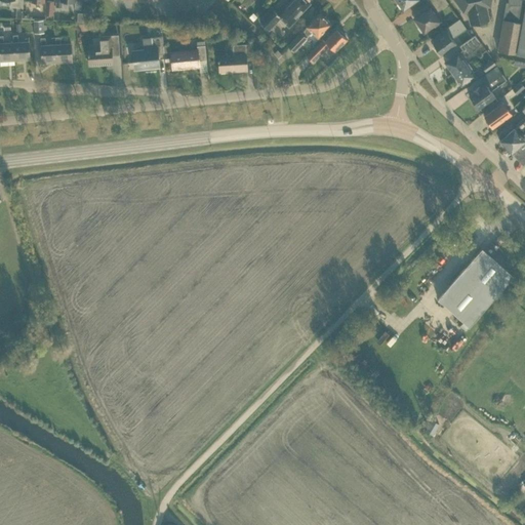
[(59,0),(61,0),(75,1),(74,9),(81,9),(81,0),(59,0)]
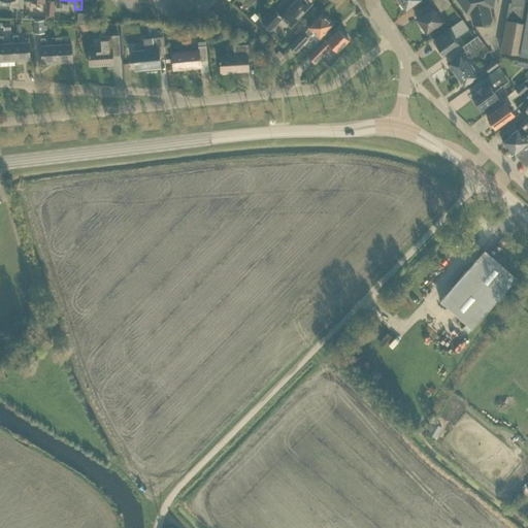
[(273,8),(261,21),(270,30),(282,18),(291,27),(300,18),(299,17),(311,3),(309,2),(309,0),(308,0),(293,0),(279,15),(273,8)]
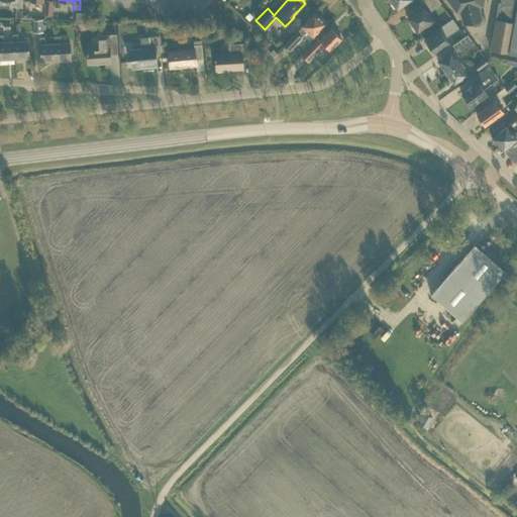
[(427,12),(440,3),(437,0),(420,0),(425,5),(408,18),(413,25),(412,26),(416,30),(417,30),(418,31),(433,20),(427,12)]
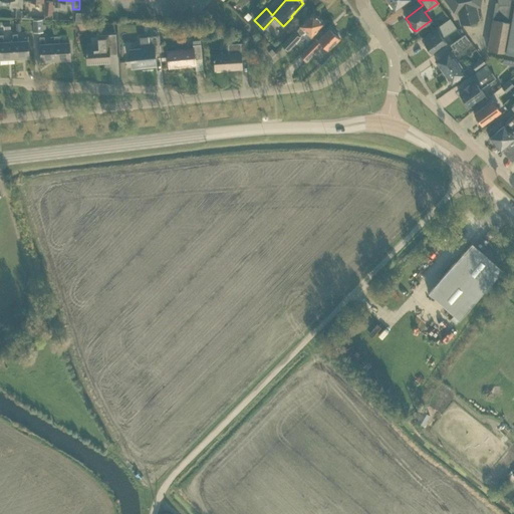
[(444,0),(453,11),(457,10),(460,24),(482,19),(479,6),(480,0),(444,0)]
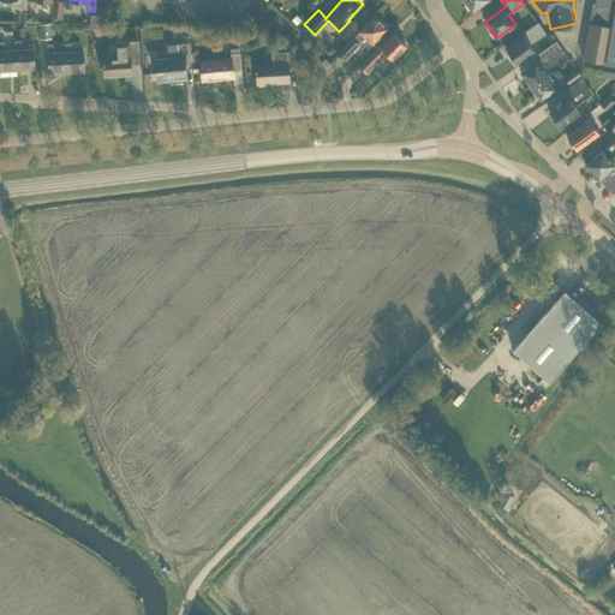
[(614,0),(596,0),(596,5),(592,4),(589,25),(583,60),(614,66),(614,0)]
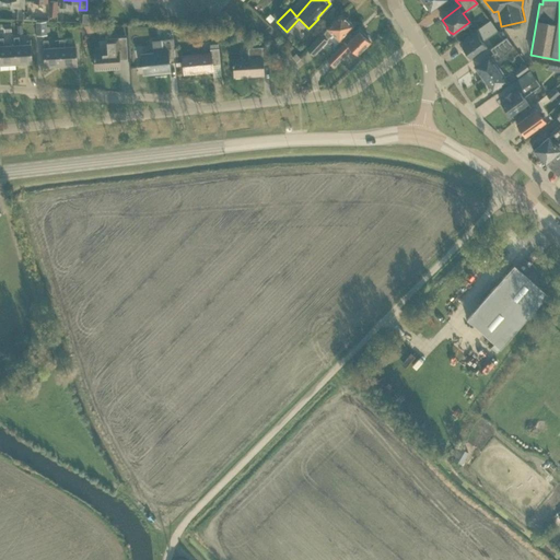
[(49,16),(57,18),(58,2),(50,2),(49,16)]
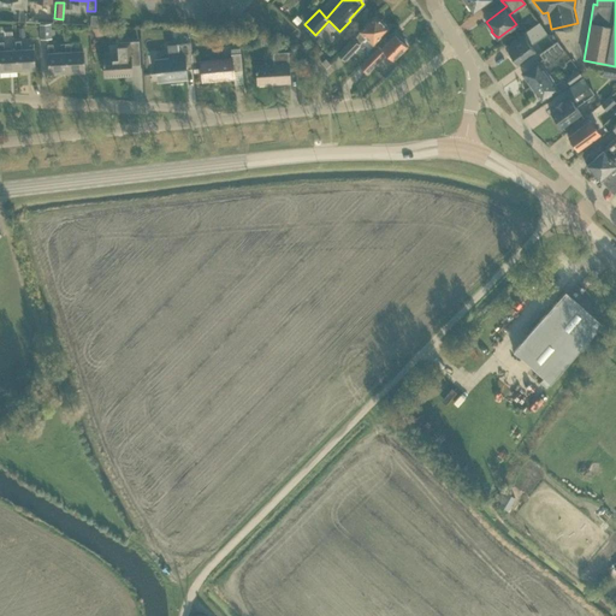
[(375,16),(360,31),(354,39),(353,37),(337,54),(344,60),(360,45),(359,43),(366,37),(373,43),(388,28),(386,27),(386,25),(384,23),(383,23),(375,16)]
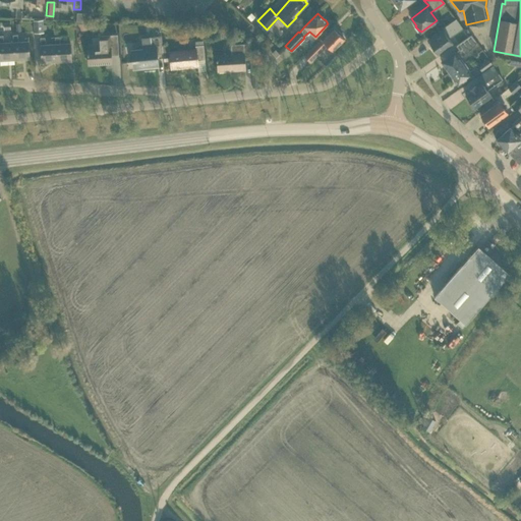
[(0,32),(10,32),(10,20),(0,20),(0,32)]
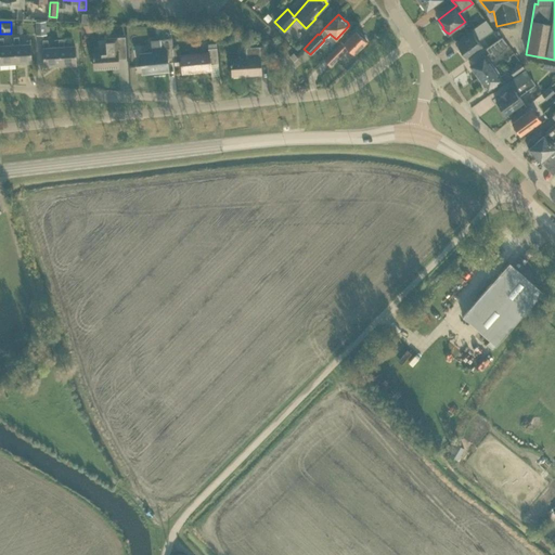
[(47,35),(46,22),(36,22),(37,35),(47,35)]
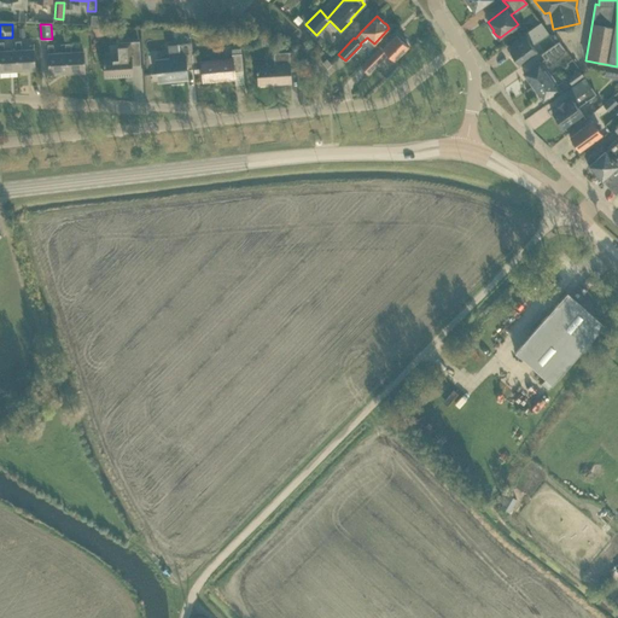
[(531,44),(538,38),(534,31),(525,38),(525,39),(509,51),(514,58),(513,59),(517,65),(536,51),(531,44)]
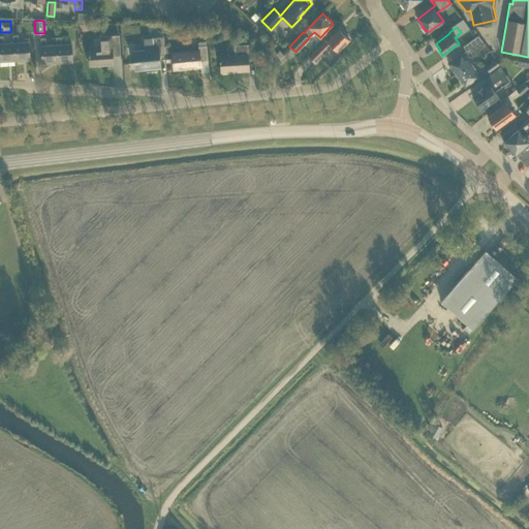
[(338,52),(349,39),(339,30),(328,41),(325,39),(309,57),(315,63),(332,45),(338,52)]
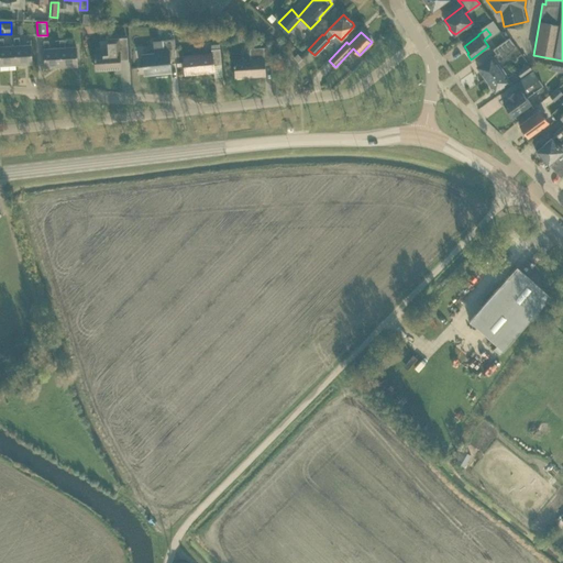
[(0,65),(15,64),(14,45),(3,46),(3,39),(0,37),(0,65)]
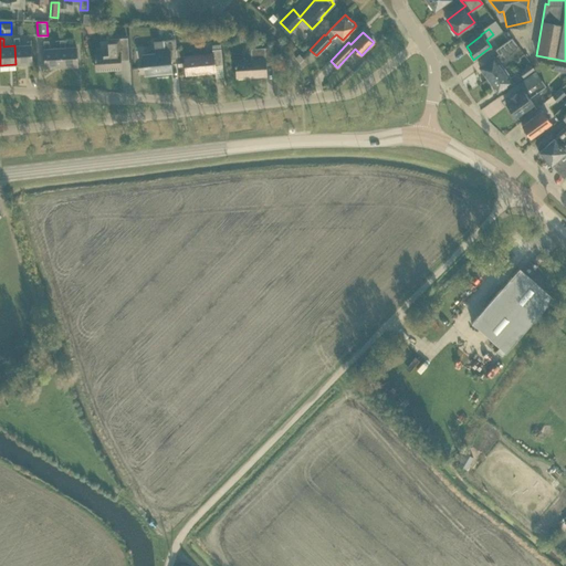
[(14,38),(14,45),(16,64),(32,63),(31,44),(20,45),(19,38),(14,38)]
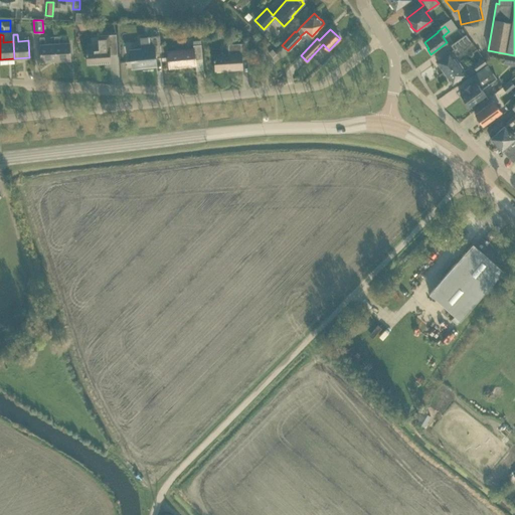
[(110,54),(117,53),(116,34),(99,35),(100,47),(87,48),(87,63),(111,62),(110,54)]
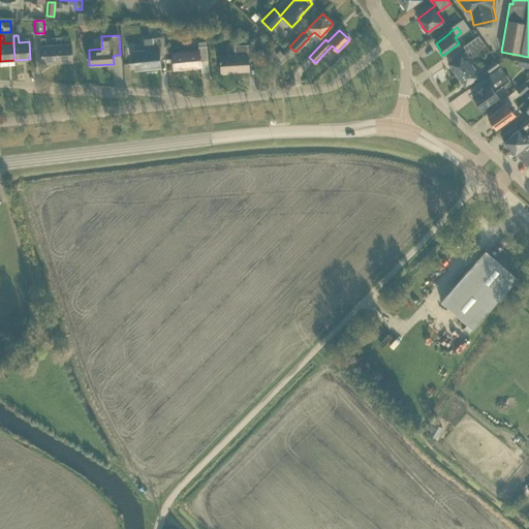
[(471,63),(468,59),(473,54),(472,53),(485,43),(478,35),(463,45),(466,50),(462,54),(462,53),(448,62),(456,73),(471,63)]
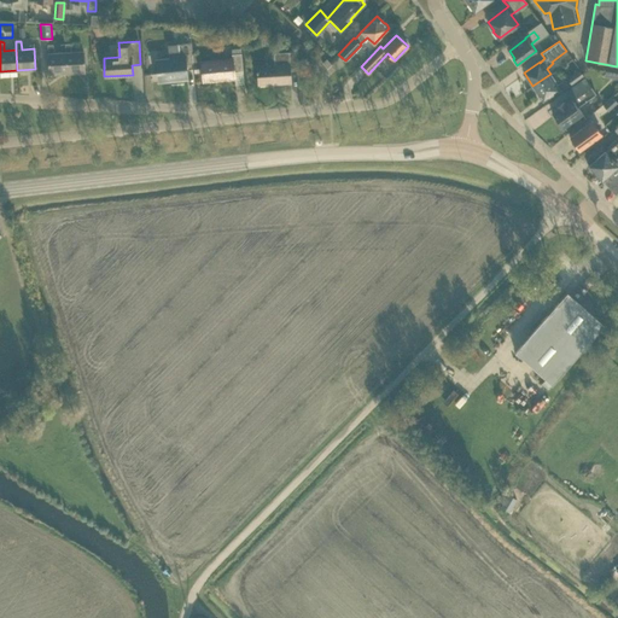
[(172,59),(158,62),(159,80),(186,76),(184,62),(192,60),(192,63),(193,63),(191,42),(169,45),(172,59)]
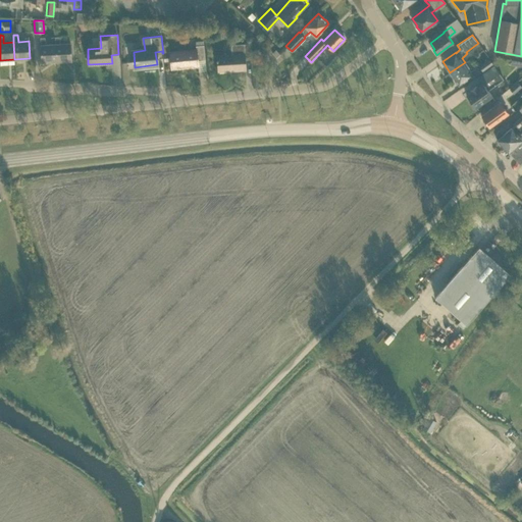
[(55,37),(55,44),(57,61),(71,60),(70,43),(60,44),(60,37),(55,37)]
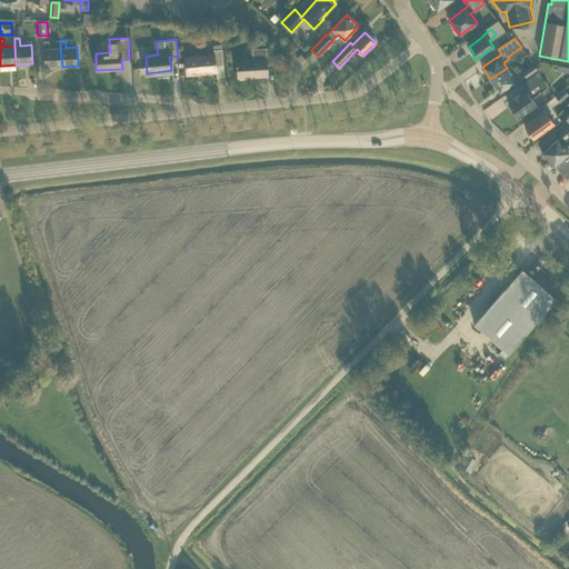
[(46,68),(62,67),(60,48),(49,49),(49,41),(43,41),(46,68)]
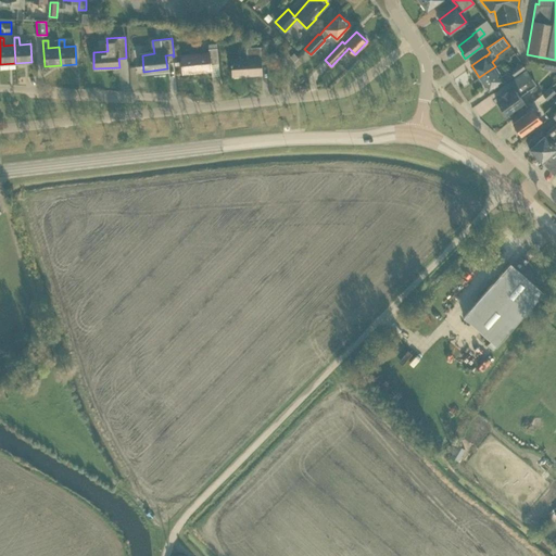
[(232,76),(262,74),(261,63),(268,62),(267,47),(247,48),(248,58),(231,59),(232,76)]
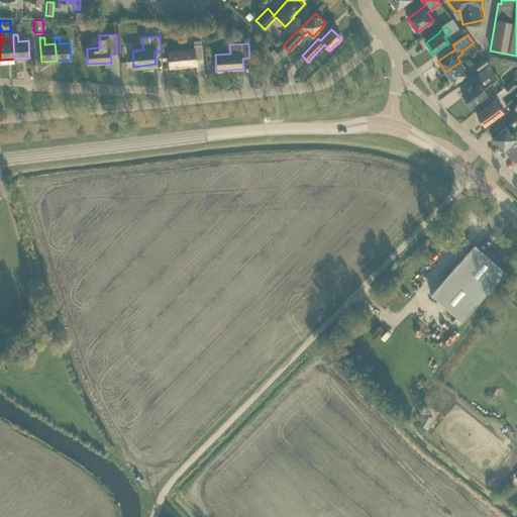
[(196,60),(203,59),(202,44),(194,45),(194,48),(168,52),(170,68),(196,66),(196,60)]
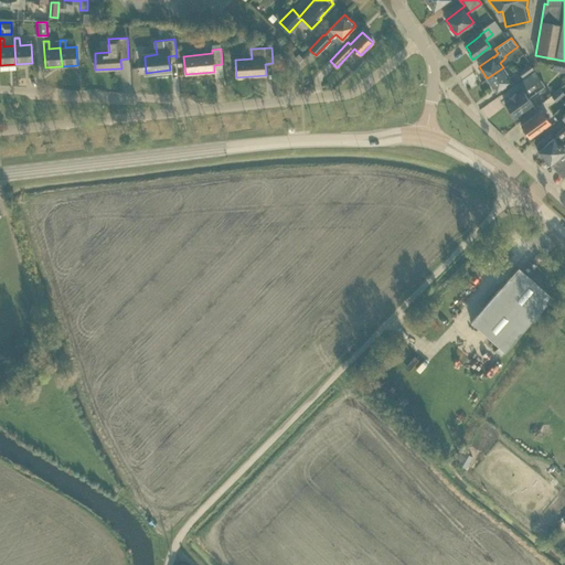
[(534,71),(530,64),(519,72),(523,78),(534,71)]
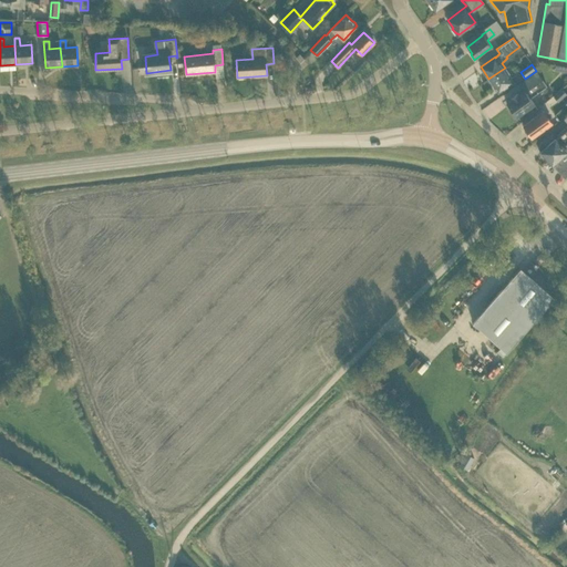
[(512,76),(505,68),(488,79),(498,92),(512,82),(514,84),(522,78),(518,72),(512,76)]
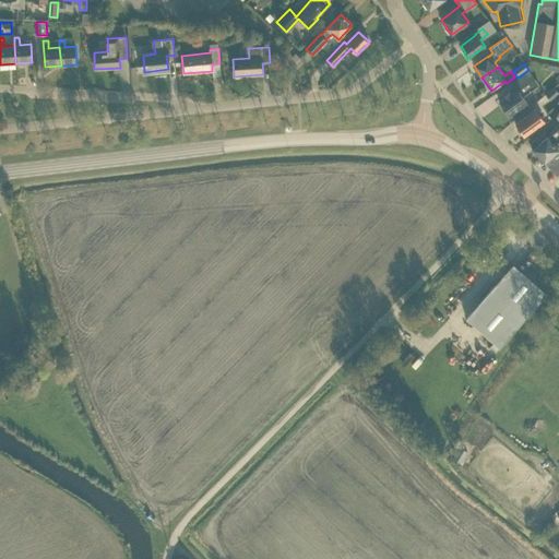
[(510,91),(503,96),(504,98),(499,102),(509,115),(526,103),(522,96),(538,84),(528,70),(512,82),(516,88),(511,93),(510,91)]
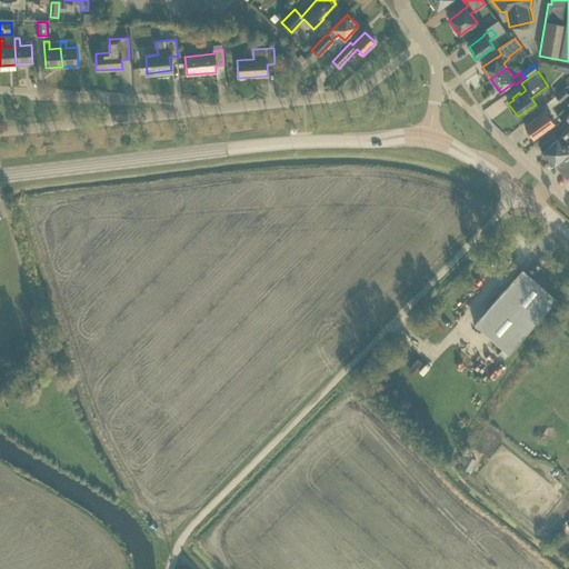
[(568,95),(563,89),(556,97),(560,102),(568,95)]
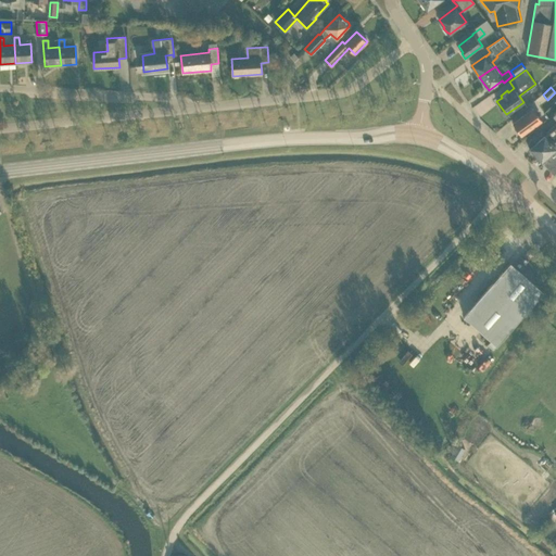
[(532,103),(536,109),(545,102),(541,96),(532,103)]
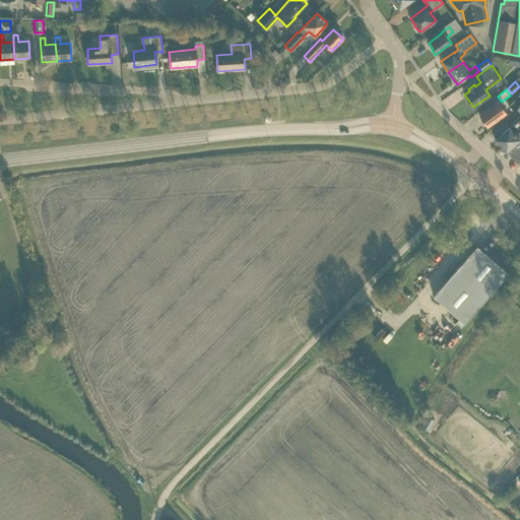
[(485,125),(486,126),(501,117),(501,116),(506,113),(497,100),(492,104),(493,105),(486,109),(486,111),(479,116),(482,120),(482,122),(484,125),(485,125)]
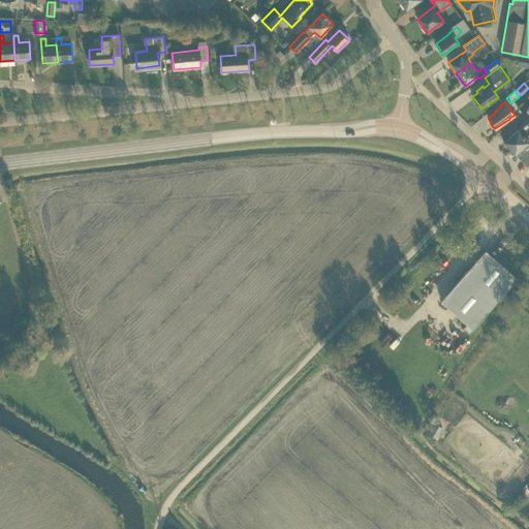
[(528,107),(526,111),(528,113),(528,120),(518,130),(518,129),(503,143),(508,148),(509,147),(515,153),(516,153),(526,165),(528,162),(528,107)]
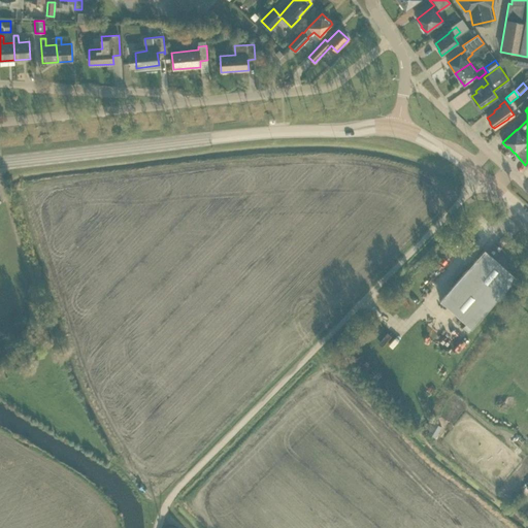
[(440,300),(471,328),(516,277),(485,250),(440,300)]
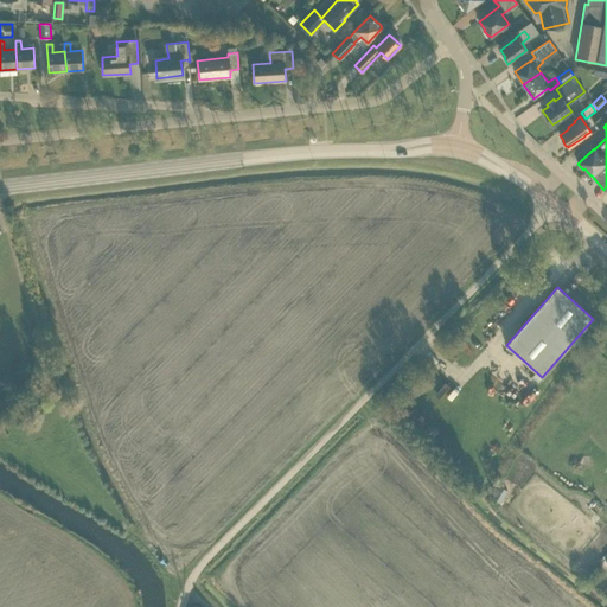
[(500,503),(508,490),(499,485),(492,498),(500,503)]
